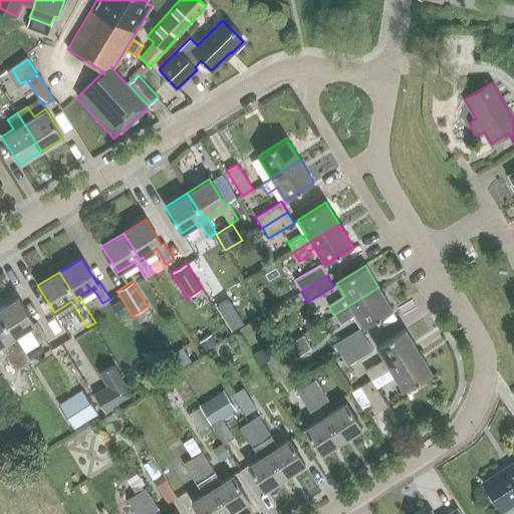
[(339,324),(355,314),(363,327),(393,309),(378,287),(333,315),(339,324)]
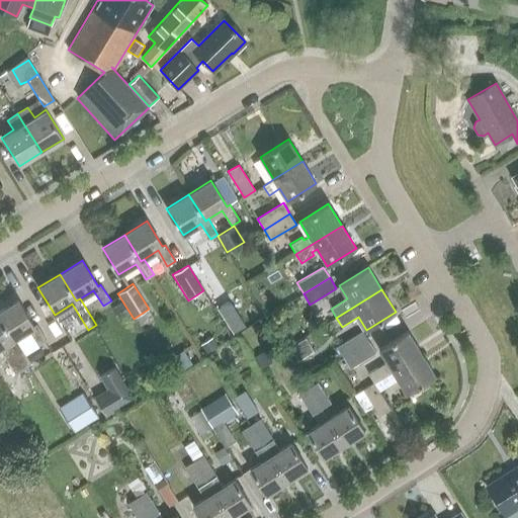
[(38,345),(47,341),(36,324),(33,326),(18,300),(0,311),(0,321),(12,340),(15,338),(29,330),(38,345)]
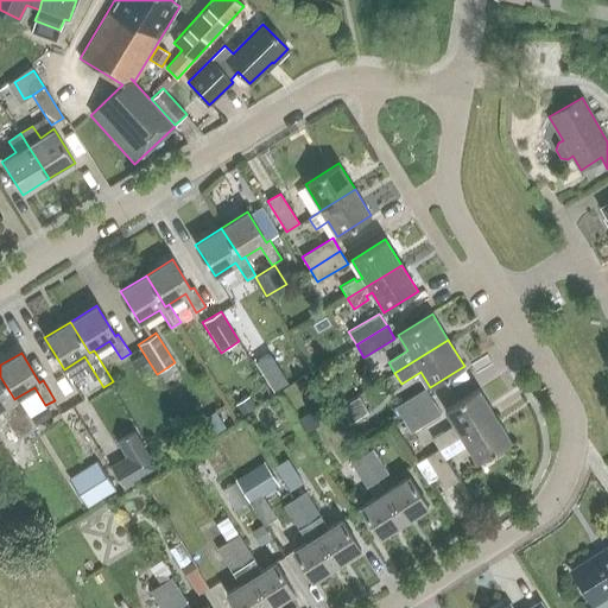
[(270,353),(255,361),(274,390),(287,380),(270,353)]
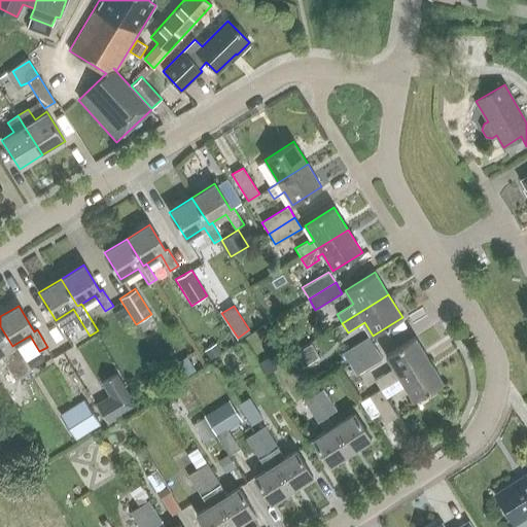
[(124,308),(112,315),(119,326),(131,319),(124,308)]
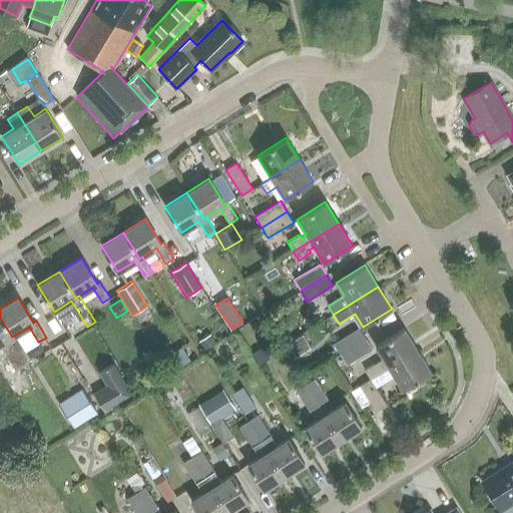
[(30,360),(15,335),(12,337),(0,318),(0,346),(14,370),(30,360)]
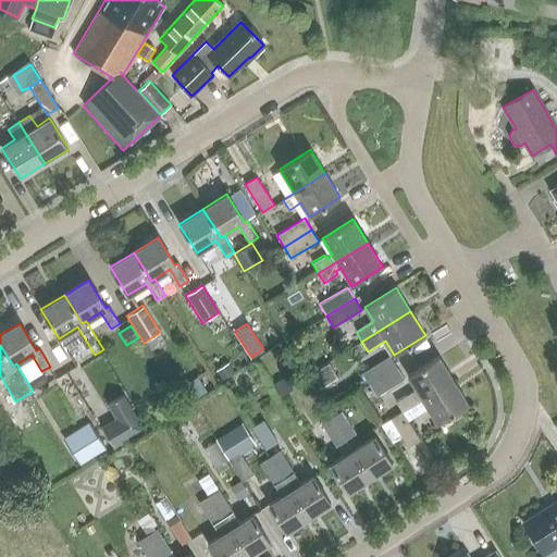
[(308,373),(316,369),(308,355),(300,359),(308,373)]
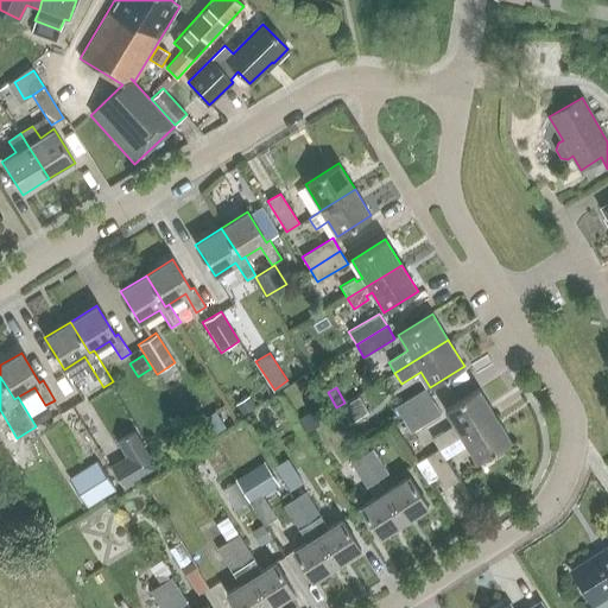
[(403,419),(434,401),(425,388),(396,407),(403,419)]
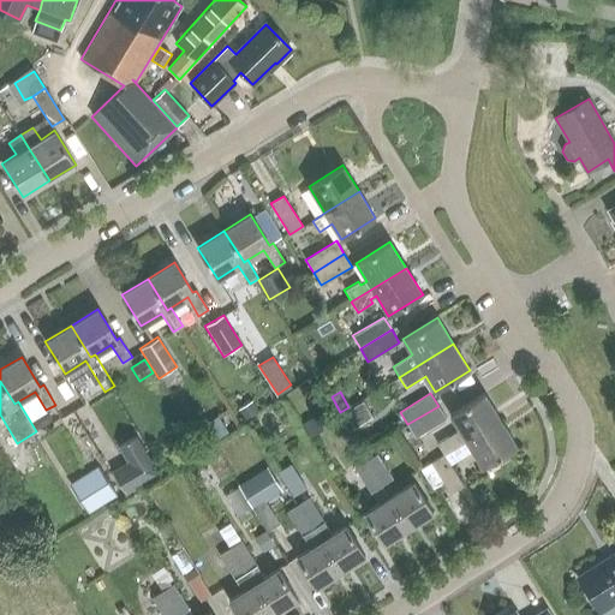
[(466,441),(500,419),(484,394),(449,415),(459,430),(436,445),(443,455),(445,454),(466,441)]
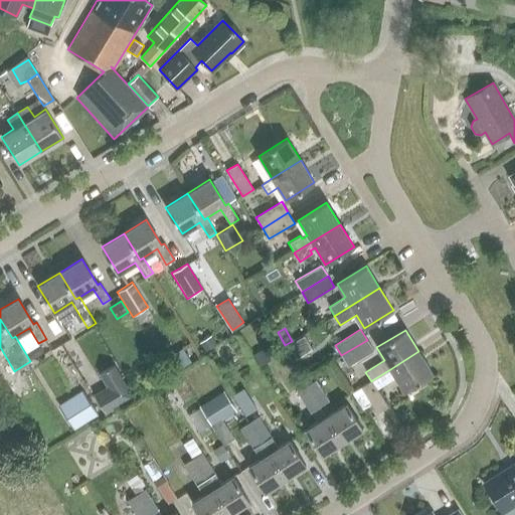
[(215,343),(210,335),(199,342),(203,350),(215,343)]
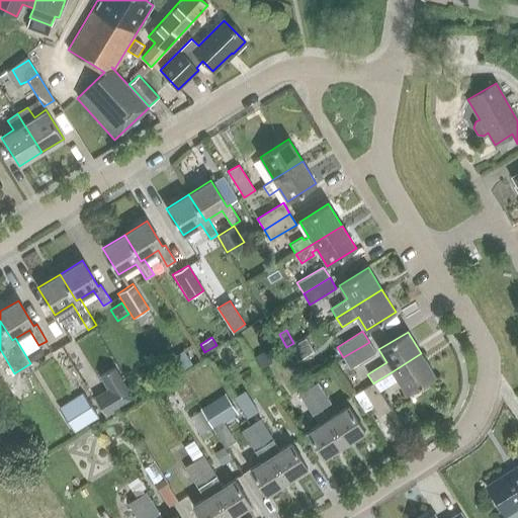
[(284,350),(292,363),(313,350),(305,337),(284,350)]
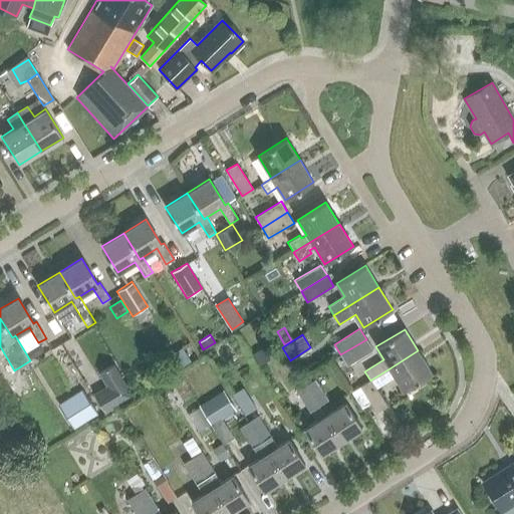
[(347,365),(372,349),(366,339),(340,354),(347,365)]
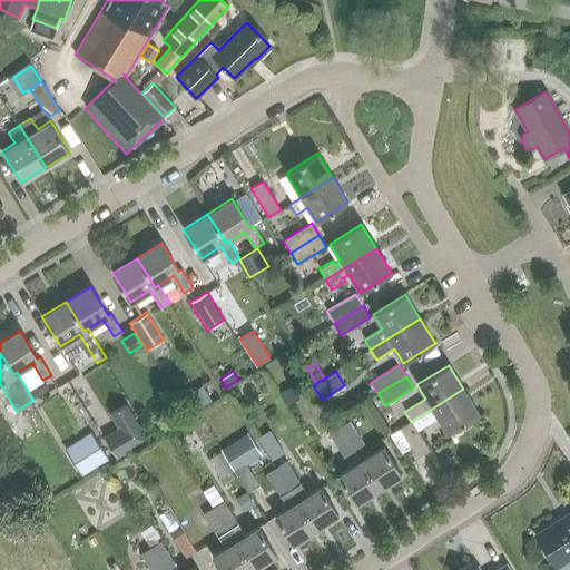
[(202,385),(186,394),(196,410),(210,401),(202,385)]
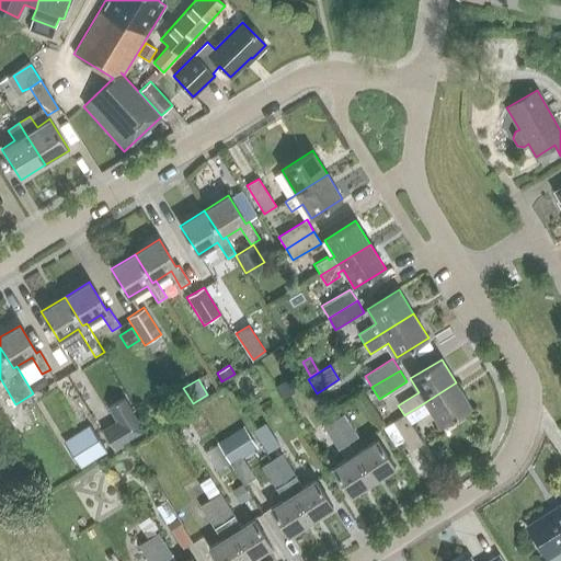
[(294,392),(286,379),(275,387),(283,399),(294,392)]
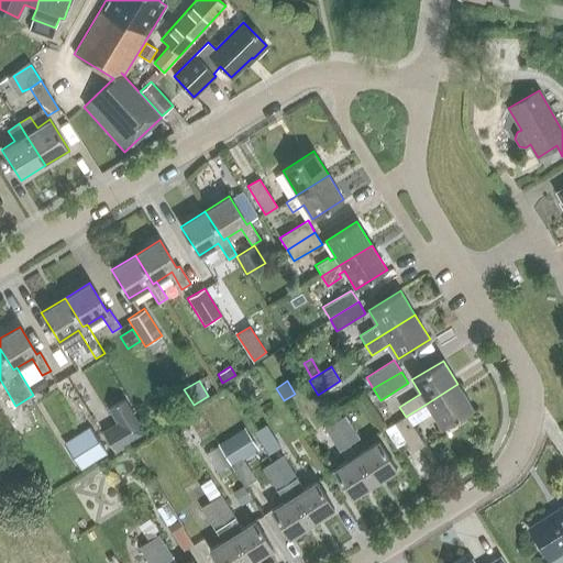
[(457,384),(427,404),(441,428),(473,408),(457,384)]
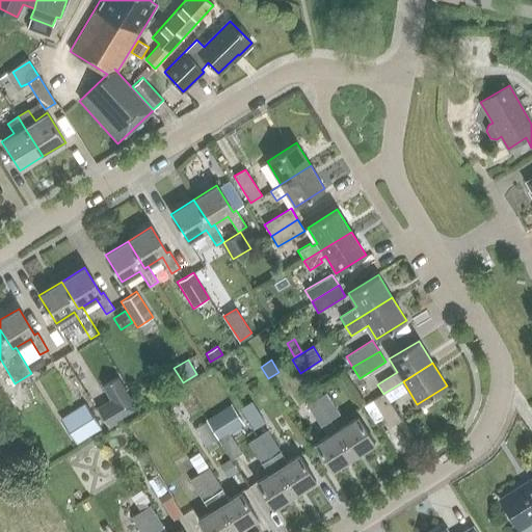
[(137,409),(118,376),(102,386),(109,399),(97,406),(108,426),(137,409)]
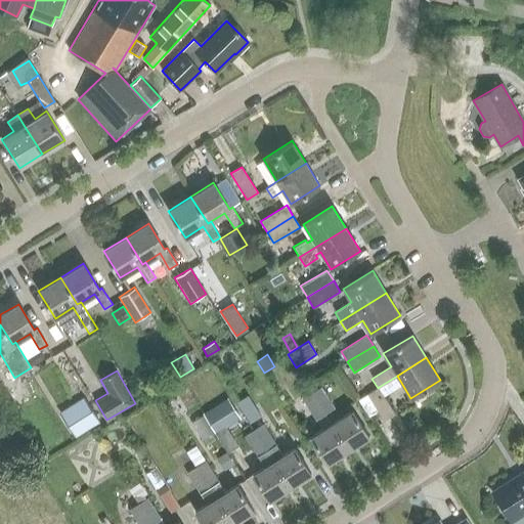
[(325,413),(334,407),(321,387),(312,393),(325,413)]
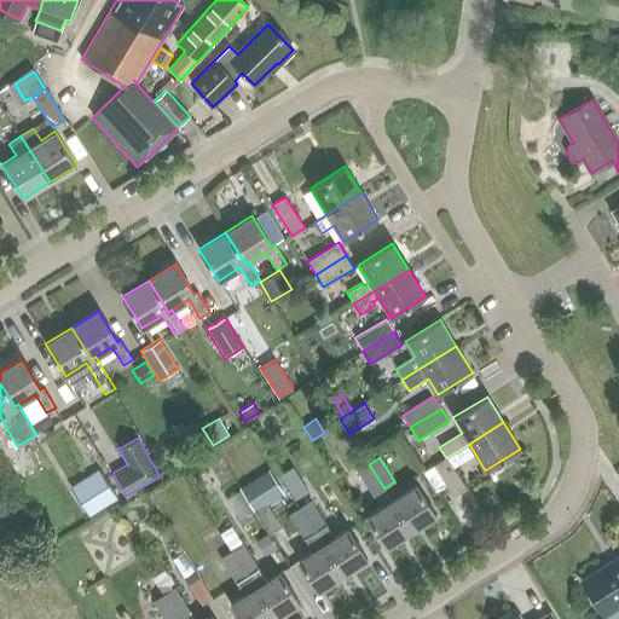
[(453,497),(467,489),(447,457),(446,458),(434,466),(453,497)]
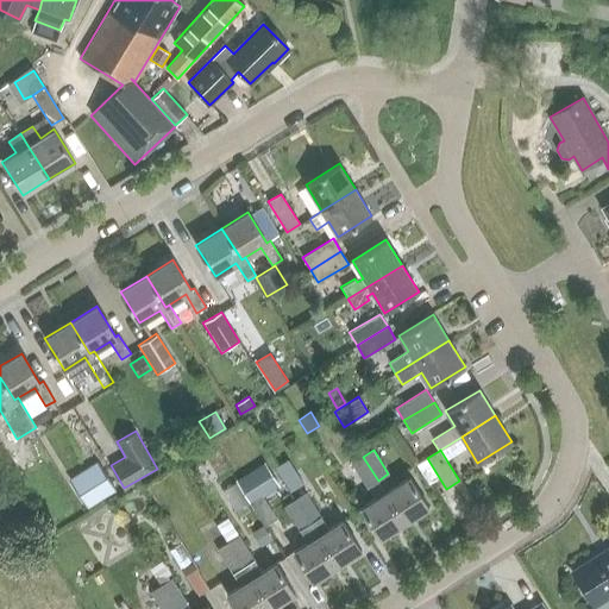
[(385,493),(378,481),(363,457),(352,463),(368,488),(375,500),(362,508),(380,538),(405,522),(385,493)]
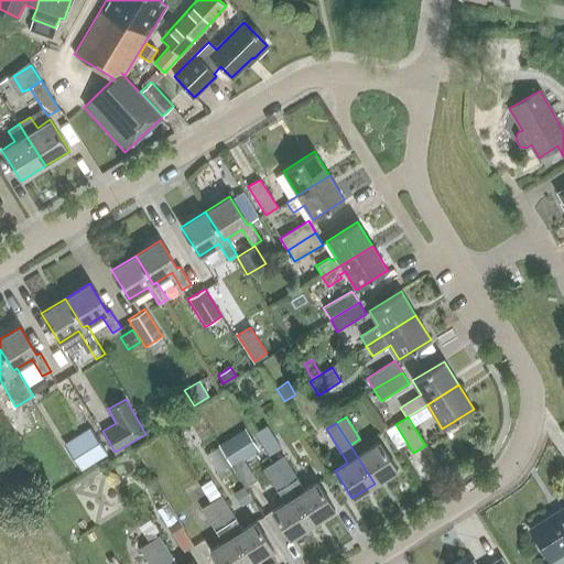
[(107,454),(89,426),(63,444),(80,470),(107,454)]
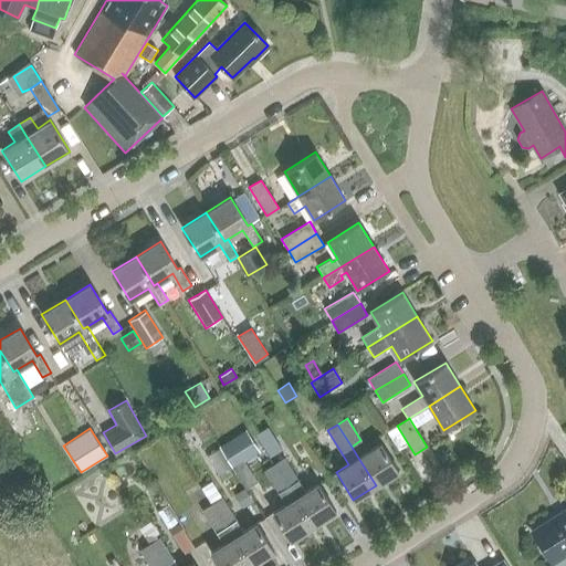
[(245,429),(218,447),(219,448),(231,467),(231,468),(232,469),(244,461),(260,452),(245,429)]
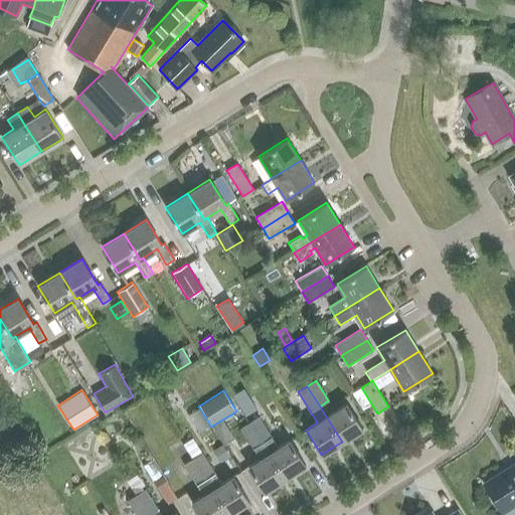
[(245,414),(256,408),(250,400),(240,406),(245,414)]
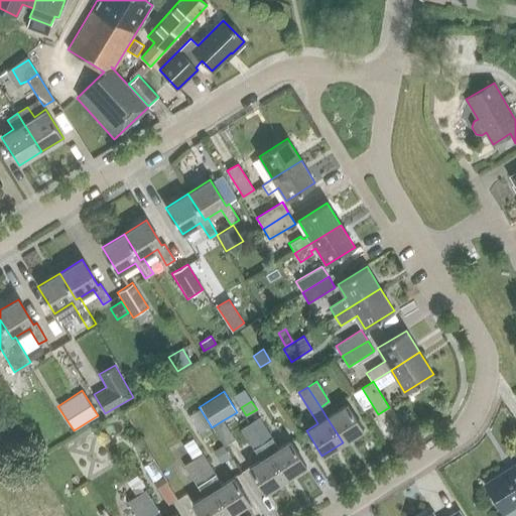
[(343,442),(364,429),(347,404),(327,417),(343,442)]
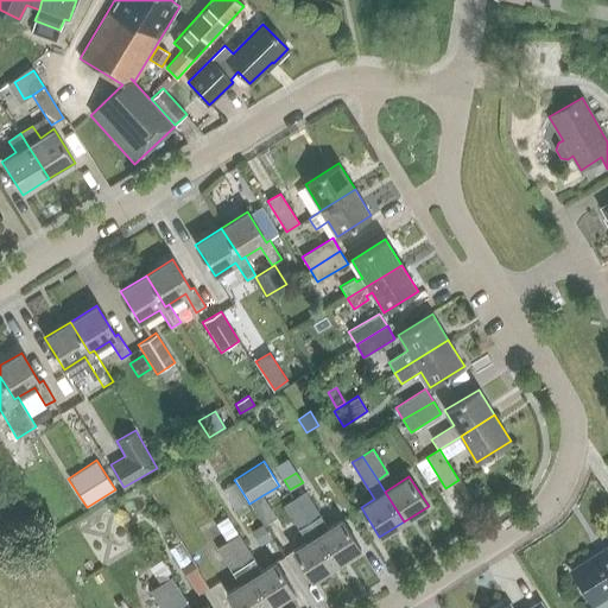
[(295,498),(293,499),(286,487),(277,493),(298,530),(299,529),(306,542),(293,550),(312,580),(336,564),(317,534),(310,523),(295,498)]
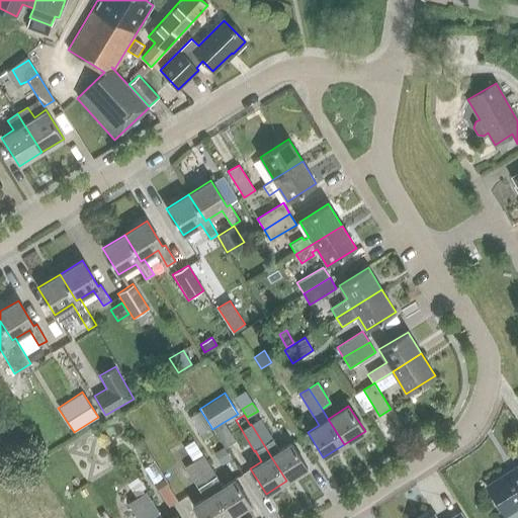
[(270,455),(286,481),(308,467),(291,442),(279,450),(272,439),(273,439),(260,418),(251,424),(264,445),(270,455)]
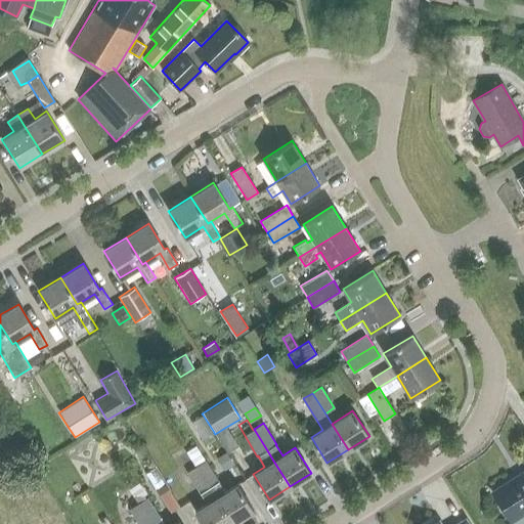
[(226,452),(217,460),(224,470),(233,464),(226,452)]
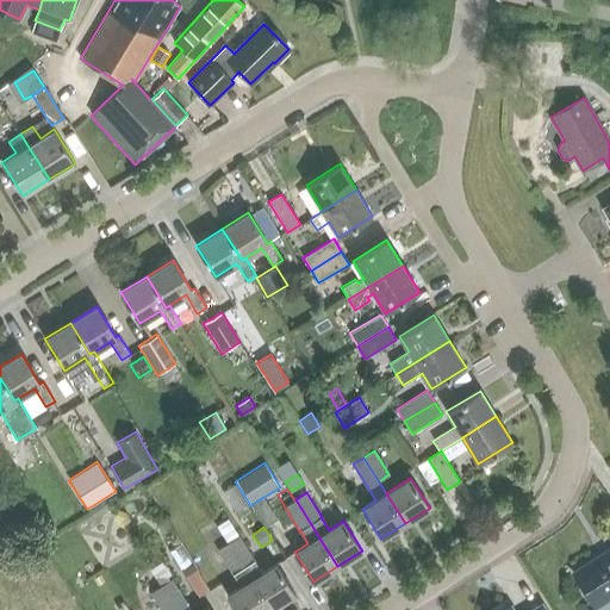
[(277,564),(261,573),(238,536),(228,542),(251,579),(271,609),(294,593),(277,564)]
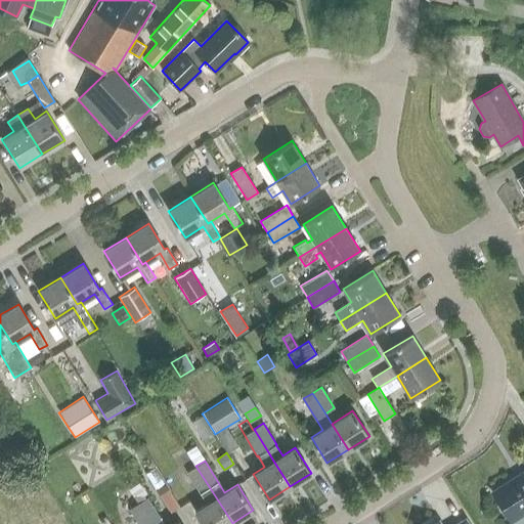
[(230,523),(232,523),(216,497),(195,466),(186,472),(207,504),(195,511),(203,523),(230,523)]
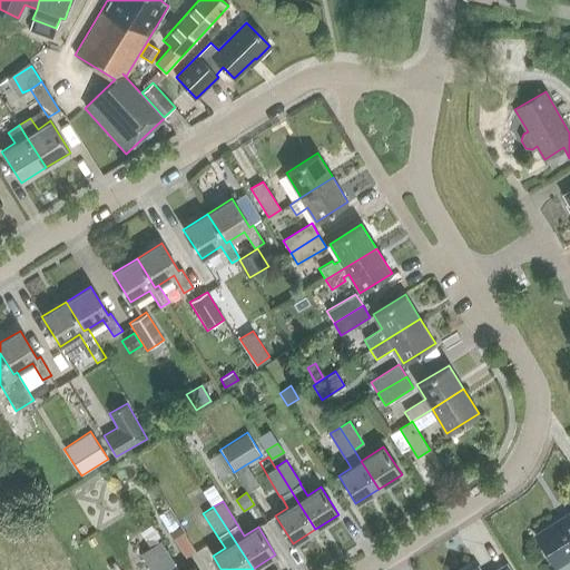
[(556,567),(569,557),(569,513),(536,536),(556,567)]
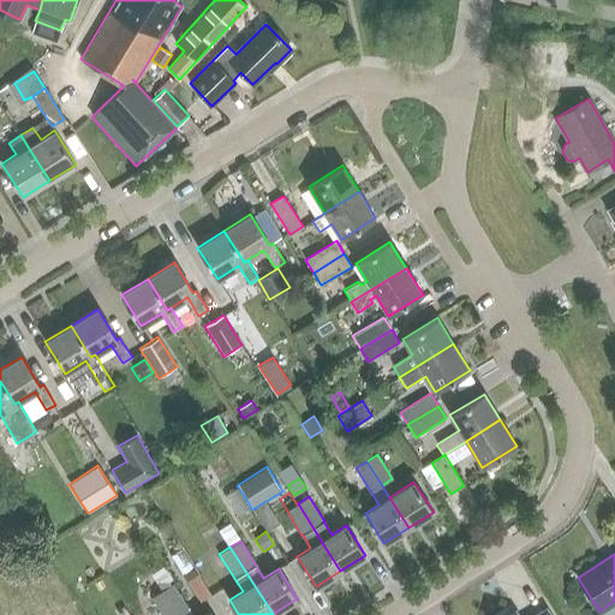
[(213,595),(198,572),(197,573),(196,571),(185,577),(201,602),(213,595)]
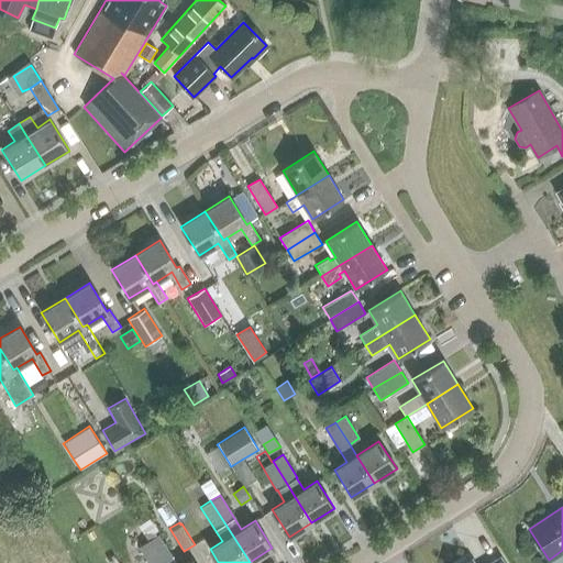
[(195,562),(192,560),(187,562),(176,562),(158,534),(148,541),(163,562),(195,562)]
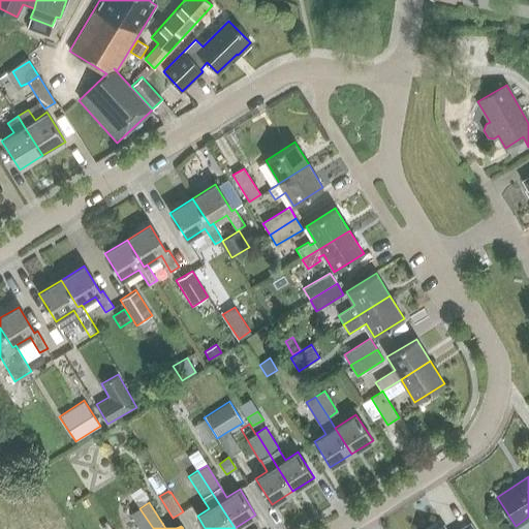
[(153,528),(139,508),(130,514),(138,528),(153,528)]
